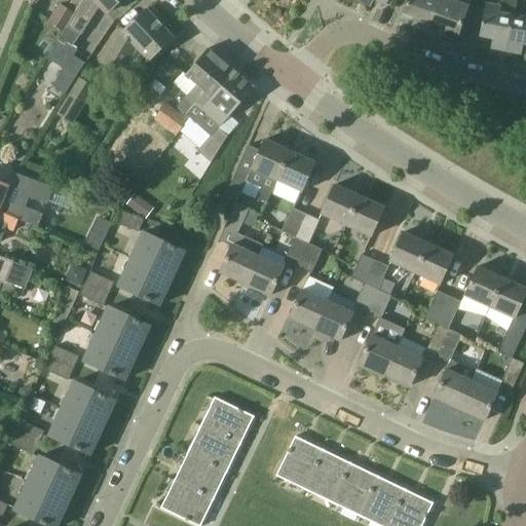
[(83,0),(75,12),(75,13),(64,31),(59,39),(46,59),(64,70),(52,86),(65,95),(84,64),(72,55),(77,48),(73,46),(81,35),(82,35),(101,5),(108,13),(121,0),(83,0)]
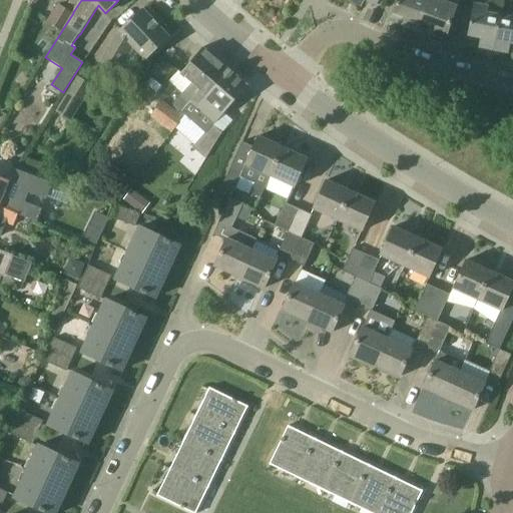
[(404,24),(419,29),(429,0),(399,0),(395,13),(407,17),(404,24)]
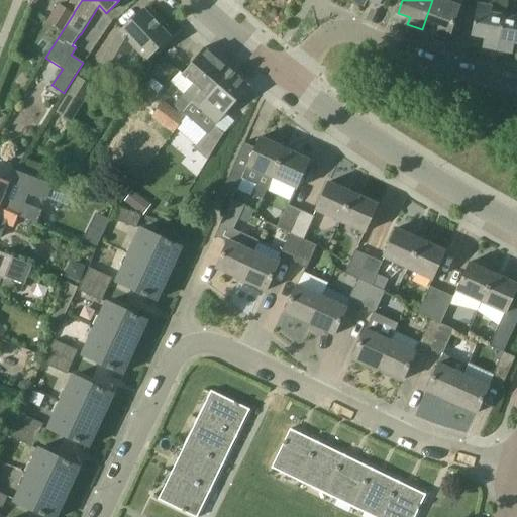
[(432,0),(422,29),(437,34),(439,28),(450,32),(459,6),(458,6),(460,0),(432,0)]
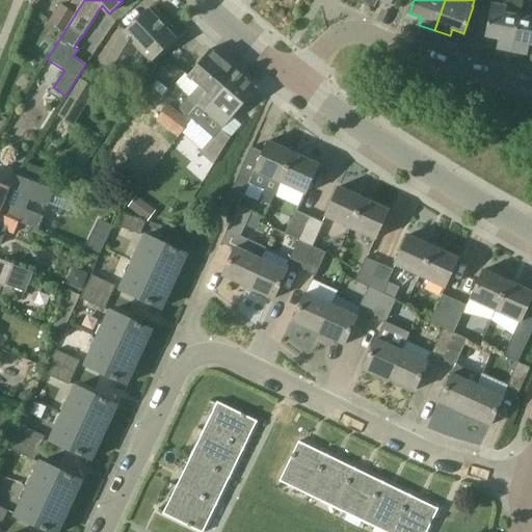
[(522,0),(507,0),(506,7),(491,4),(485,36),(499,38),(497,49),(512,51),(519,17),(522,0)]
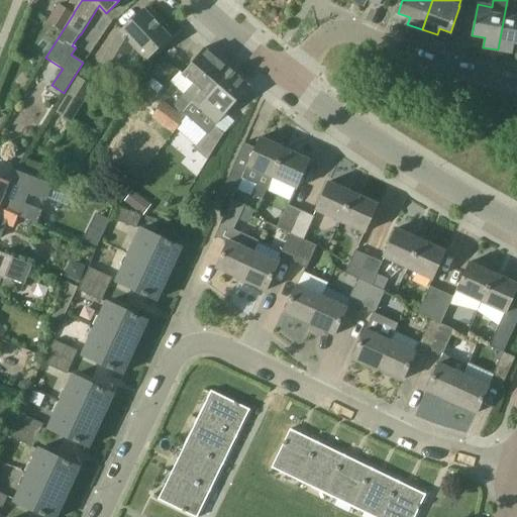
[(63,30),(74,13),(74,12),(61,4),(48,21),(63,30)]
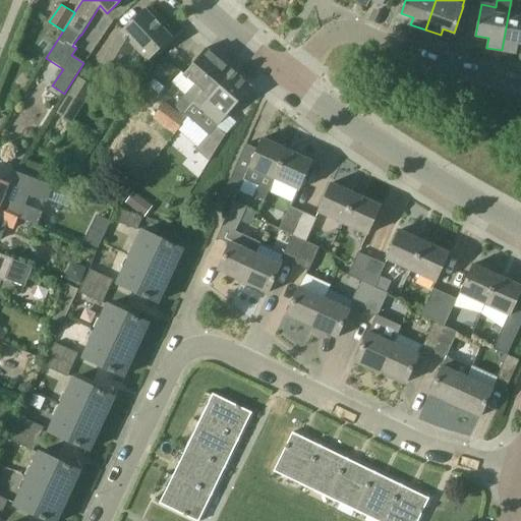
[(172,37),(147,9),(122,32),(104,63),(117,72),(133,43),(145,55),(129,79),(140,87),(155,63),(149,58),(172,37)]
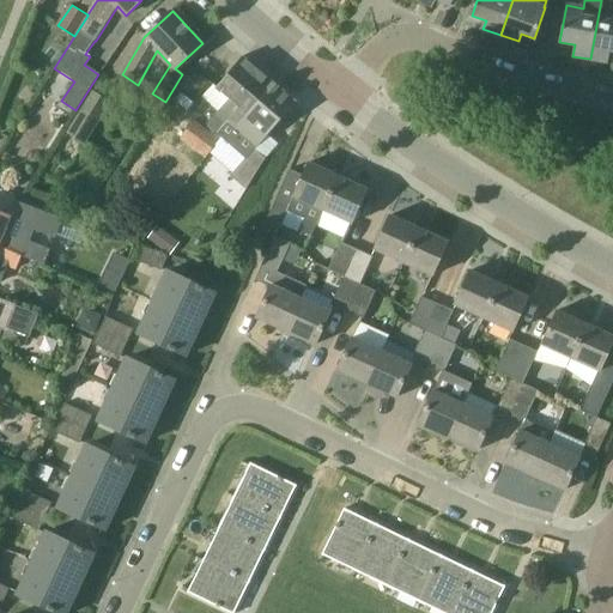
[(612,20),(598,19),(590,59),(608,62),(611,50),(612,50),(612,20)]
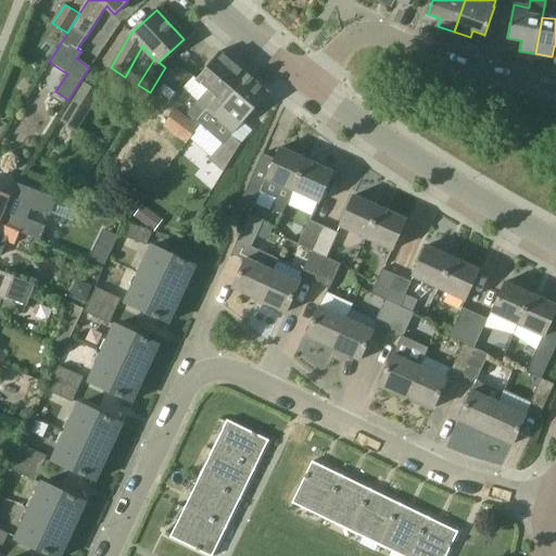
[(197,79),(209,90),(210,88),(224,101),(235,88),(237,89),(249,75),(220,51),(197,79)]
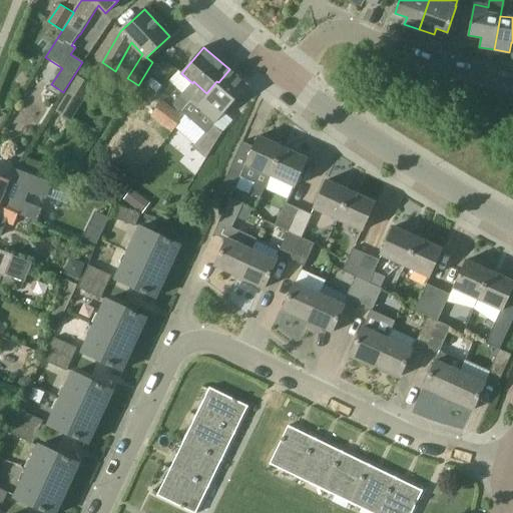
[(248,85),(229,69),(218,82),(216,81),(206,93),(193,81),(192,83),(173,104),(207,134),(248,85)]
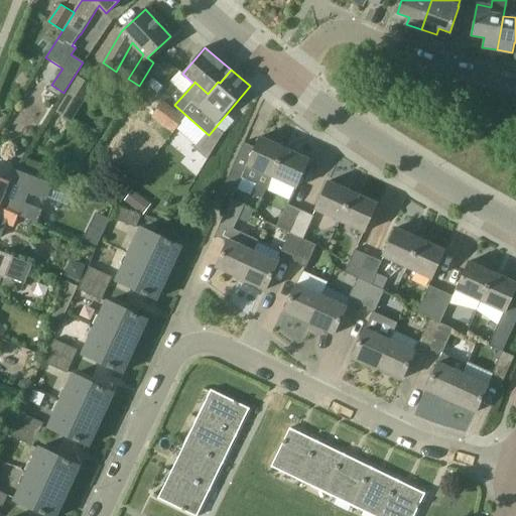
[(94,86),(78,77),(55,112),(72,122),(94,86)]
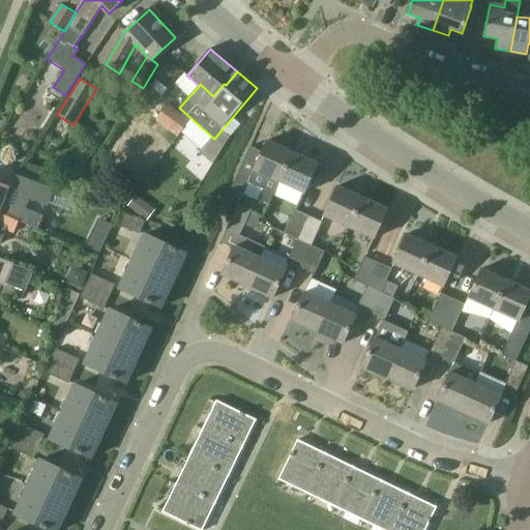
[(156,121),(178,138),(189,121),(168,106),(156,121)]
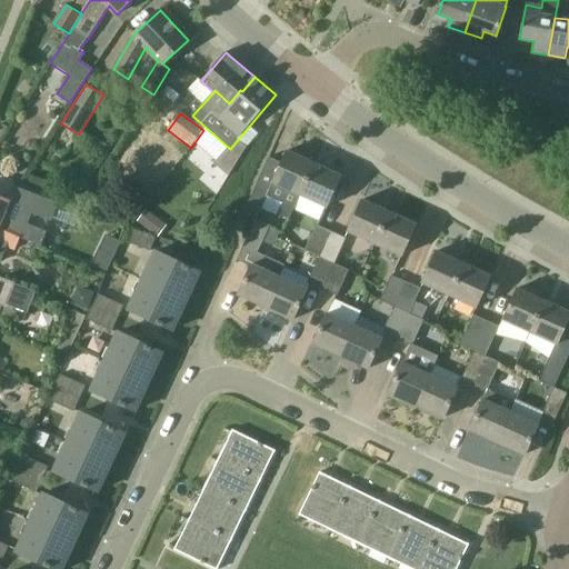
[(289,219),(300,195),(315,163),(287,151),(281,163),(269,157),(243,215),(256,220),(267,197),(283,205),(279,213),(289,219)]
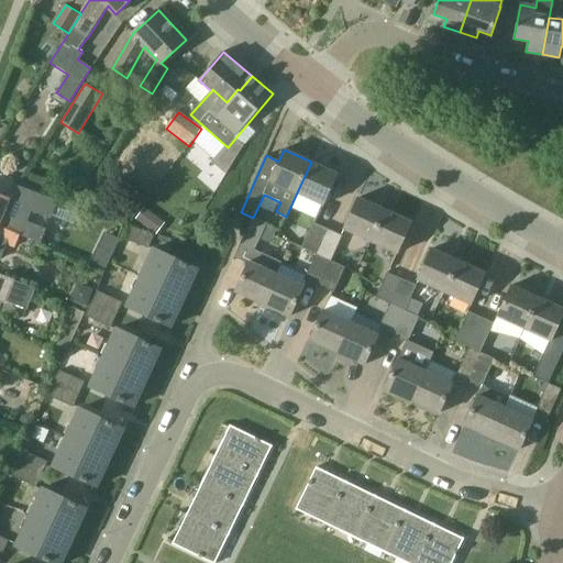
[(338,174),(311,162),(297,192),(323,205),(338,174)]
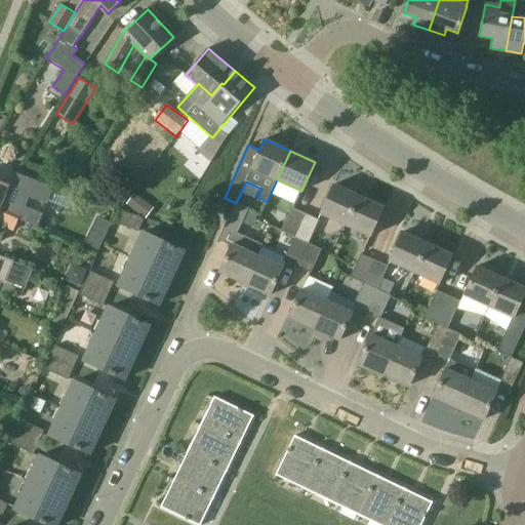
[(0,211),(18,219),(31,225),(36,213),(14,204),(18,194),(18,190),(9,186),(9,185),(0,180),(0,211)]
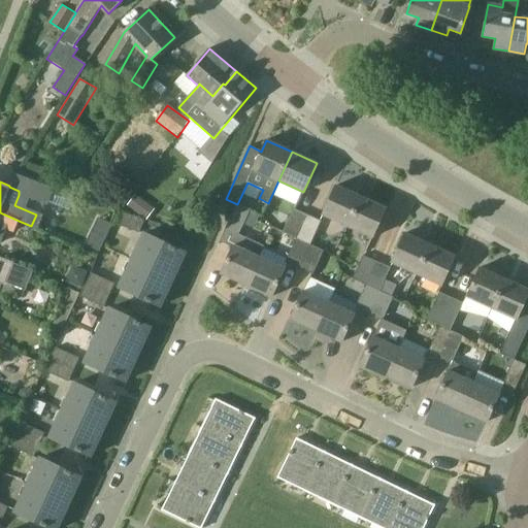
[(349,226),(362,197),(336,186),(323,215),(349,226)]
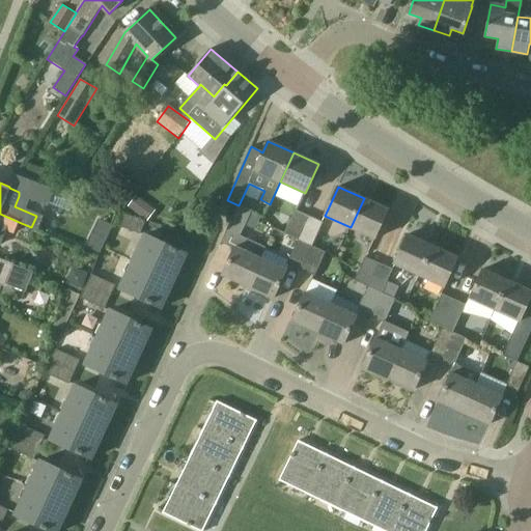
[(107,207),(119,212),(120,211),(123,200),(111,195),(107,206),(107,207)]
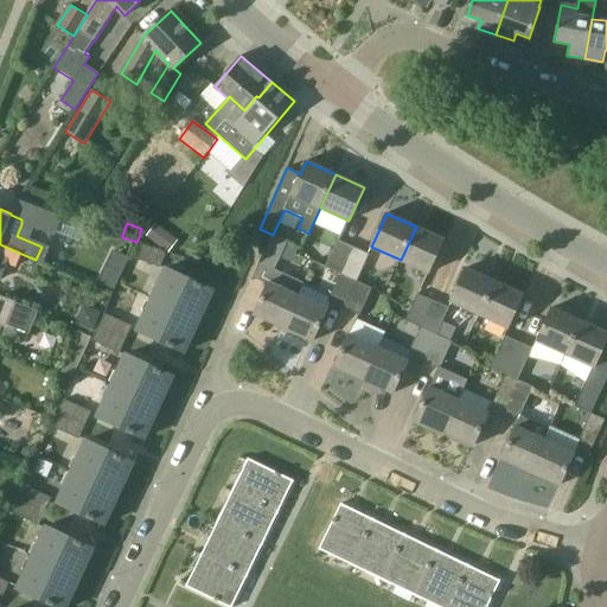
[(147,236),(158,244),(167,232),(155,224),(147,236)]
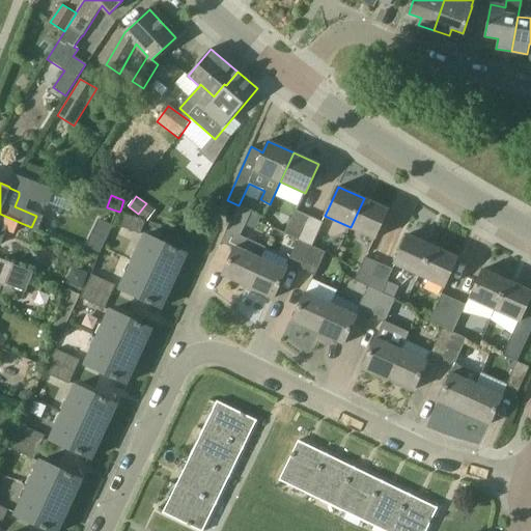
[(389,210),(364,198),(351,227),(375,239),(389,210)]
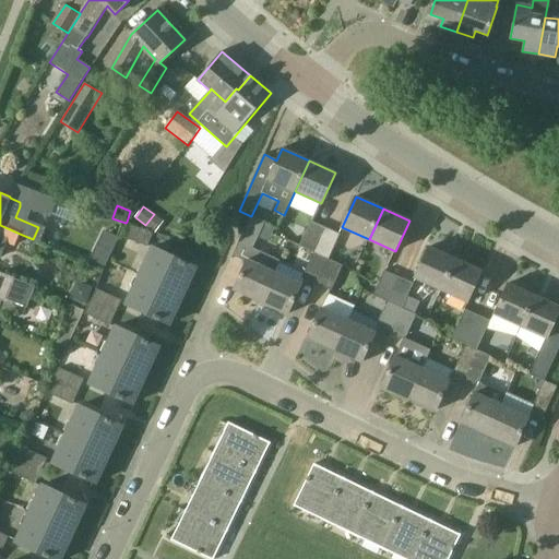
[(261,302),(275,272),(281,260),(254,248),(265,223),(251,216),(234,256),(247,262),(234,289),(261,302)]
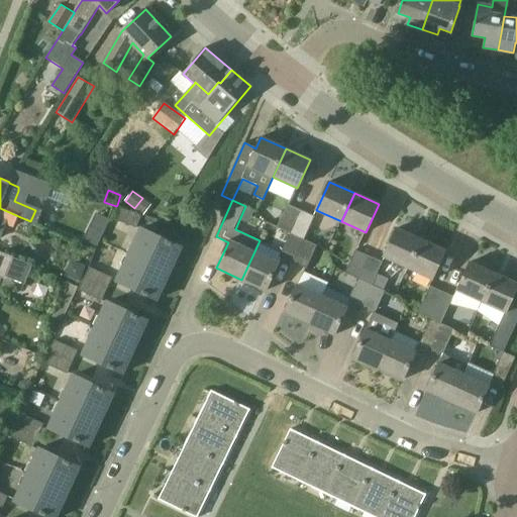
[(278,228),(291,234),(301,211),(288,205),(278,228)]
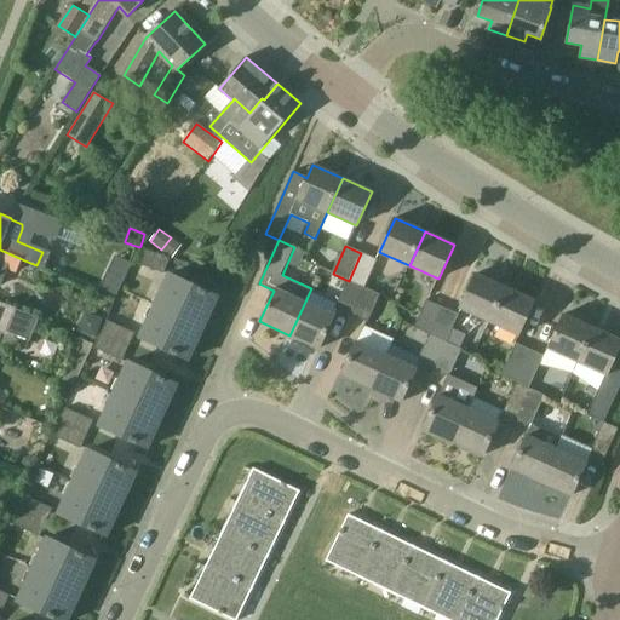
[(135,264),(164,274),(168,259),(139,248),(135,264)]
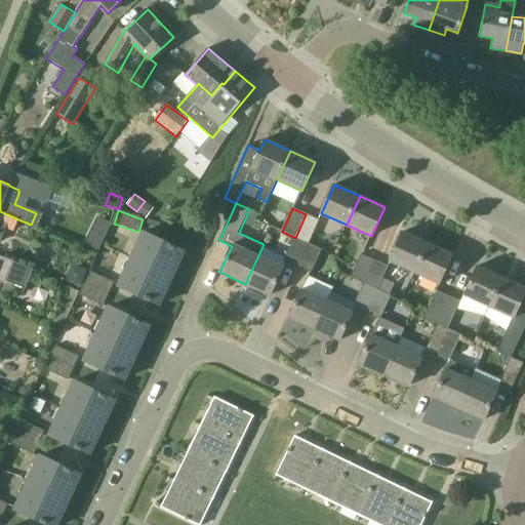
[(18,219),(0,211),(0,241),(1,242),(7,227),(14,230),(18,219)]
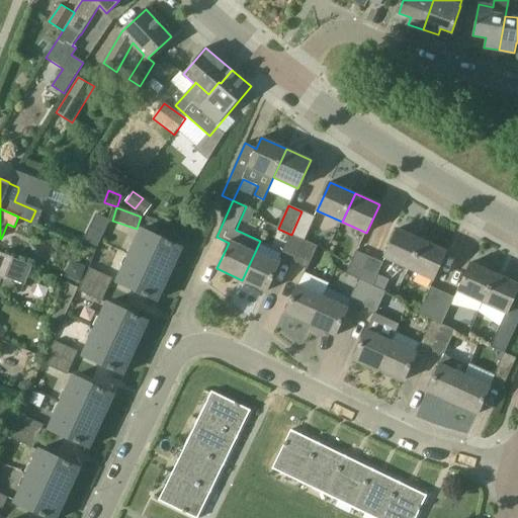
[(301,211),(291,235),(305,241),(315,218),(301,211)]
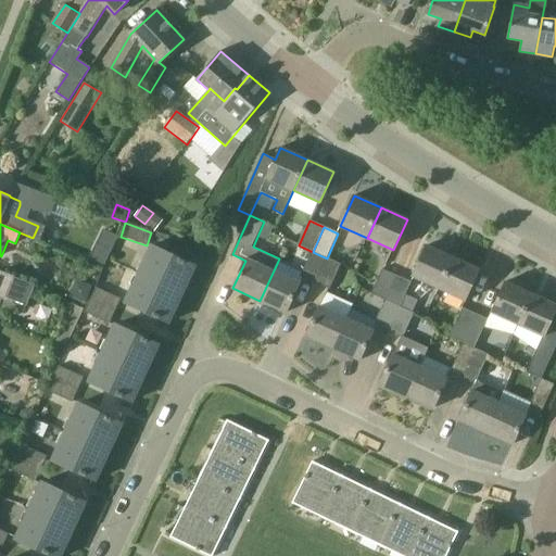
[(139,274),(161,283),(182,294),(196,265),(152,245),(139,274)]
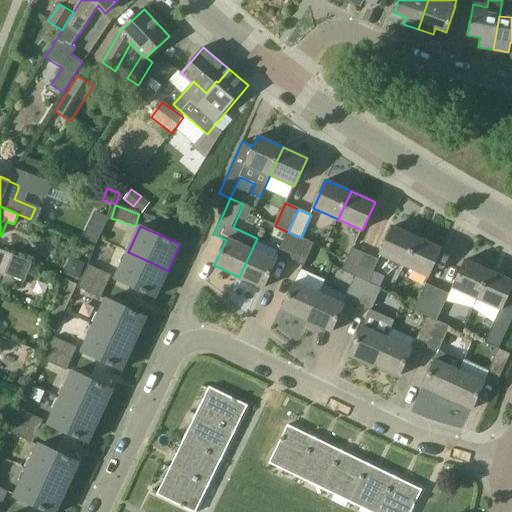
[(404,266),(417,237),(393,226),(380,255),(404,266)]
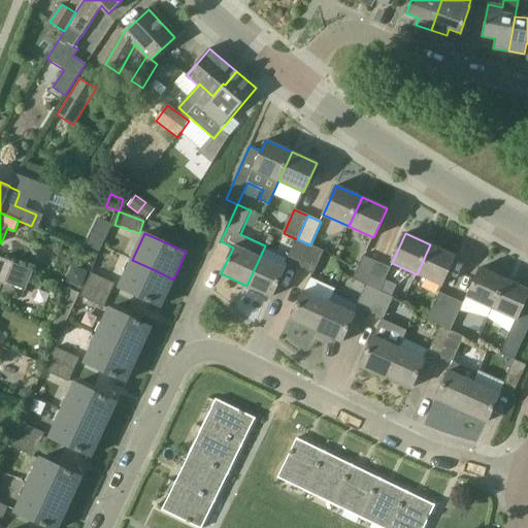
[(299,269),(310,245),(297,239),(286,263),(299,269)]
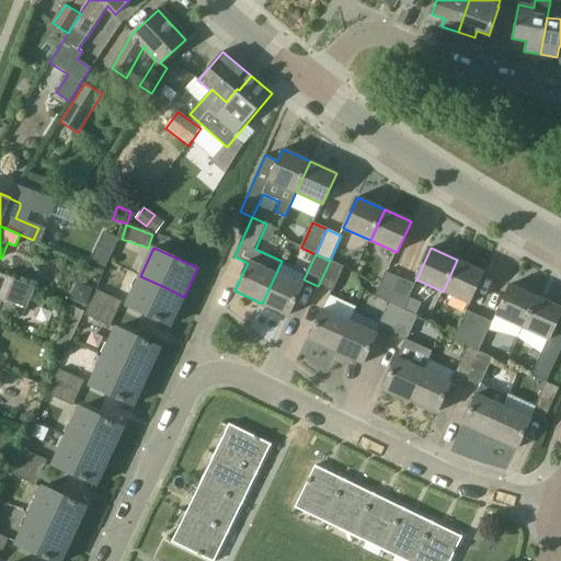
[(483,272),(457,260),(443,292),(469,304),(483,272)]
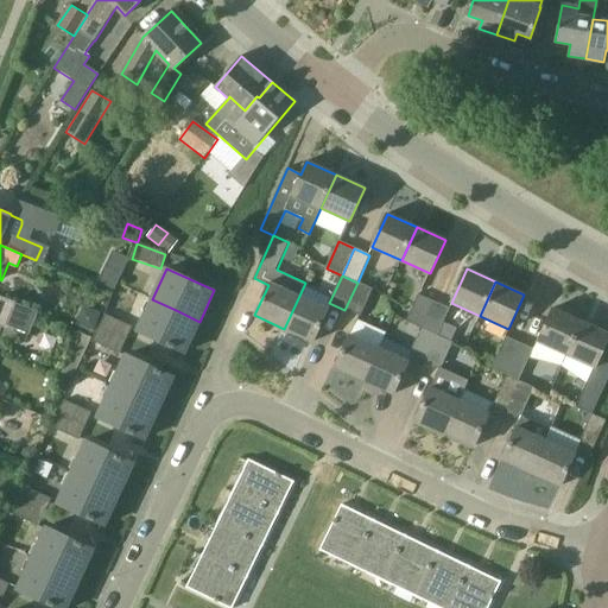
[(373,290),(358,283),(344,310),(361,317),(373,290)]
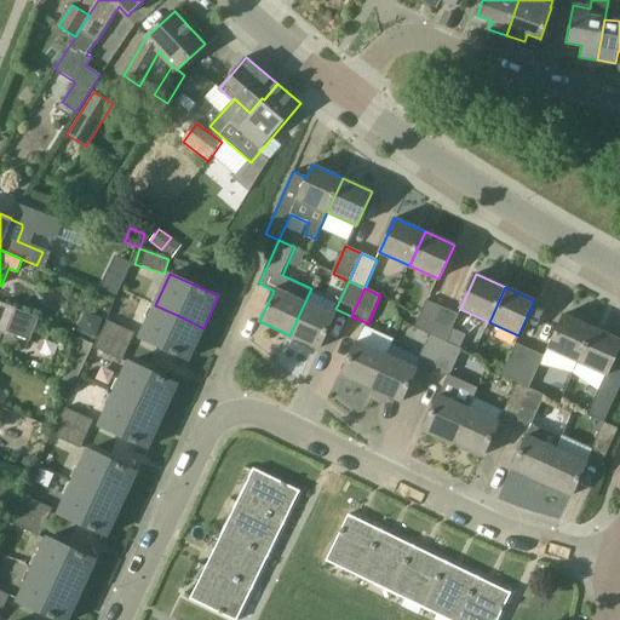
[(415,328),(431,336),(443,308),(428,300),(415,328)]
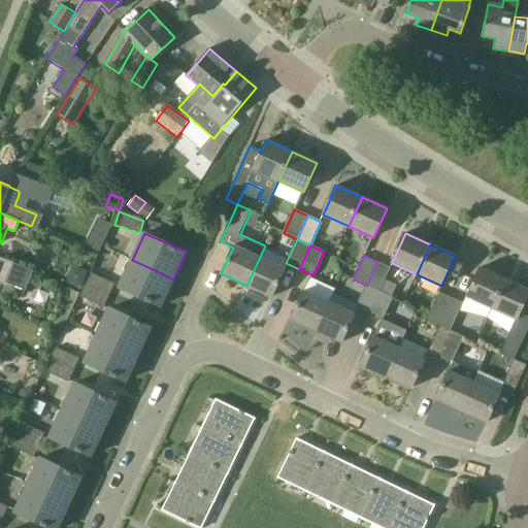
[(0,284),(5,286),(6,284),(26,291),(34,271),(0,257),(0,284)]
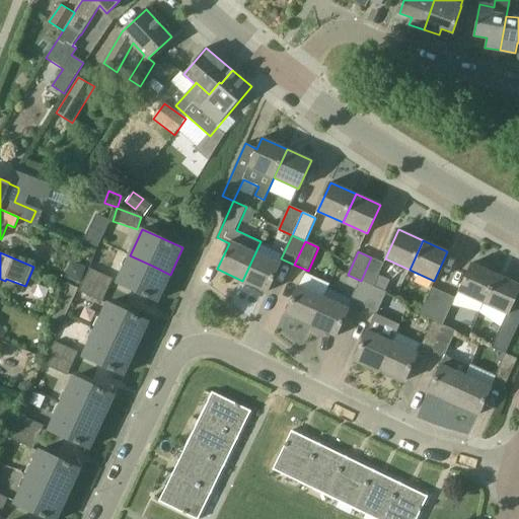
[(255,252),(242,281),(268,292),(281,264),(255,252)]
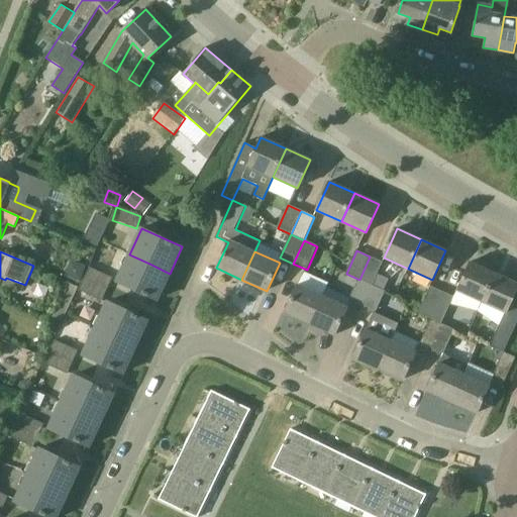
[(157,300),(170,274),(149,264),(129,254),(117,282),(157,300)]
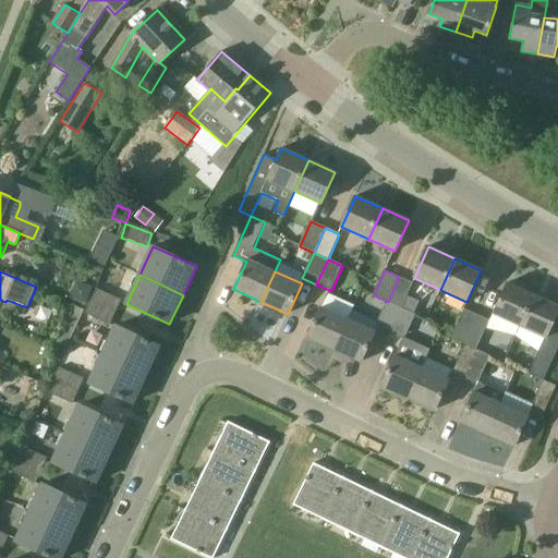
[(399,277),(388,302),(402,308),(413,283),(399,277)]
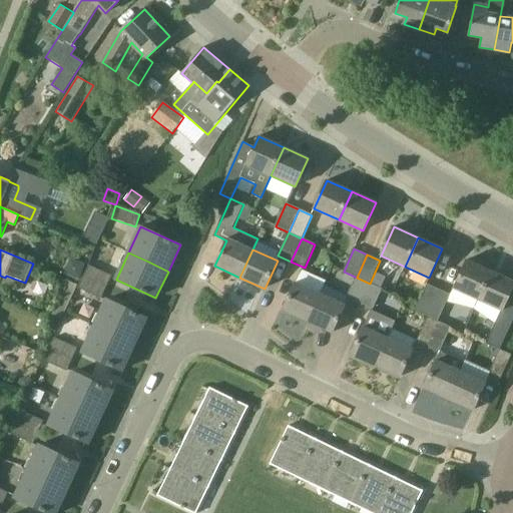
[(478,300),(491,271),(467,260),(454,289),(478,300)]
